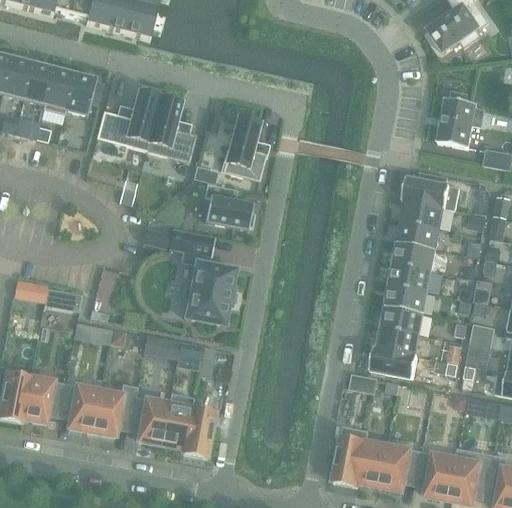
[(0,0),(0,2),(52,15),(53,12),(86,20),(85,24),(149,41),(159,0),(0,0)]
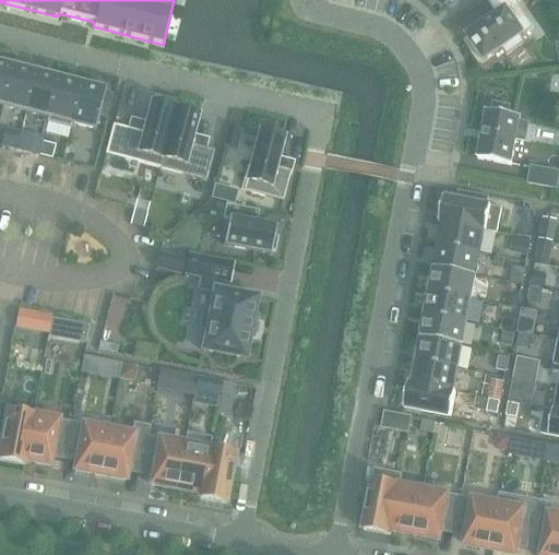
[(498,10),(466,32),(484,57),(502,45),(507,50),(524,38),(520,33),(533,23),(516,0),(491,0),(498,10)]
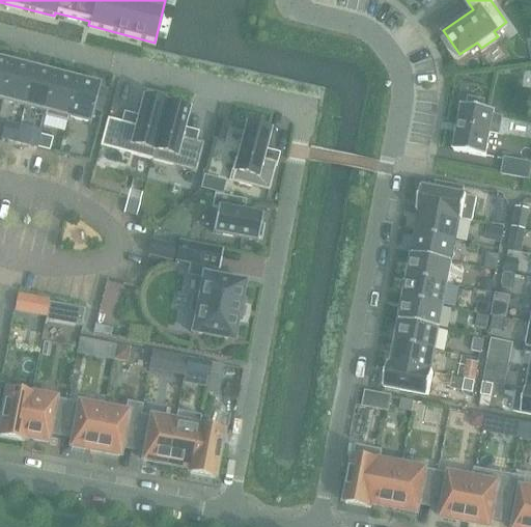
[(12,58),(0,55),(0,96),(2,98),(12,58)]
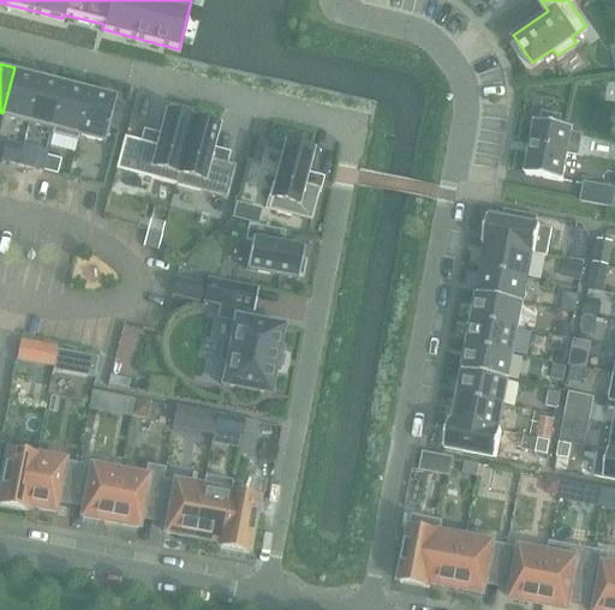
[(40,73),(15,67),(3,113),(28,120),(40,73)]
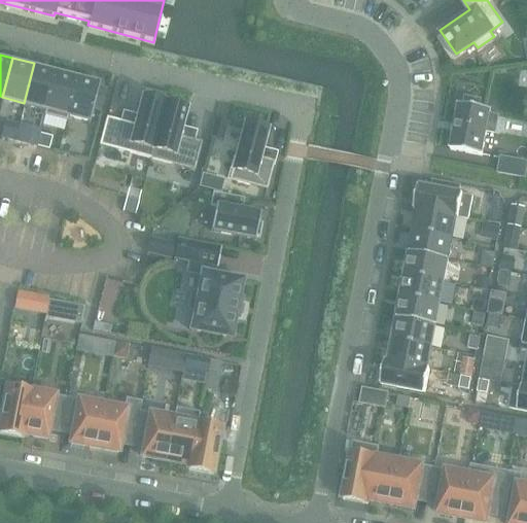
[(34,63),(24,103),(45,108),(56,69),(34,63)]
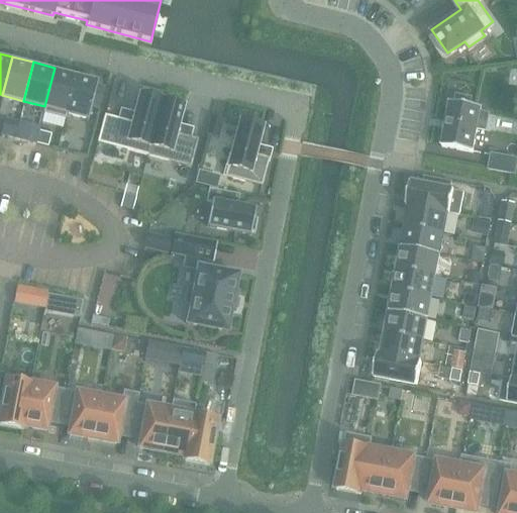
[(76,73),(55,68),(44,106),(43,110),(65,115),(66,111),(76,73)]
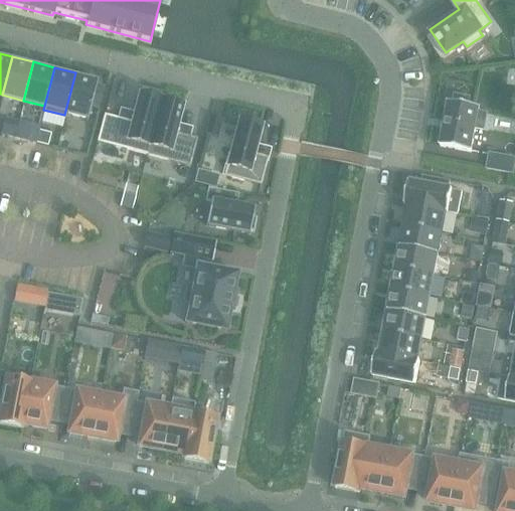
[(65,111),(64,115),(64,116),(66,111),(88,117),(91,105),(91,104),(99,106),(104,84),(103,84),(97,82),(98,78),(75,72),(65,111)]
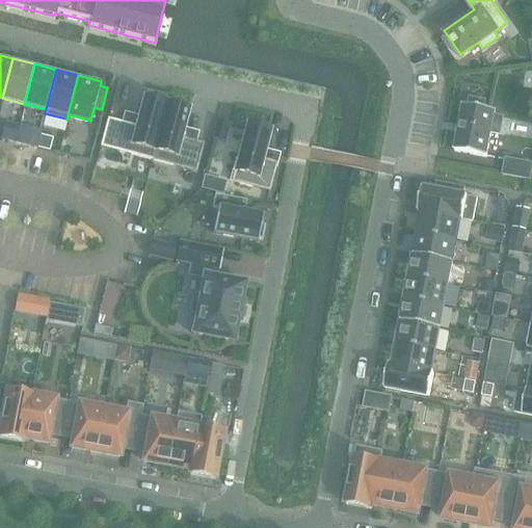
[(107,115),(100,143),(151,157),(166,101),(161,100),(162,96),(149,93),(148,96),(143,95),(136,123),(107,115)]
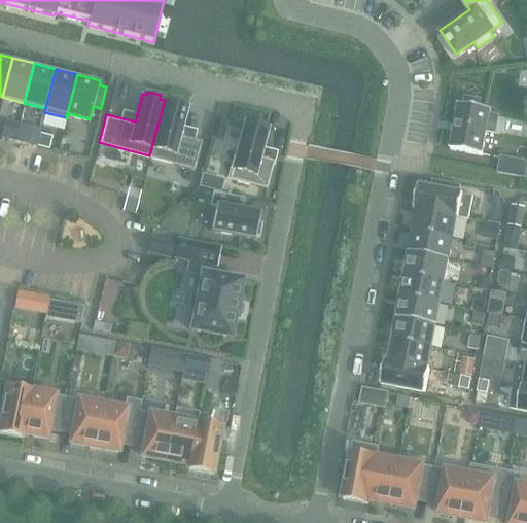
[(463,102),(459,101),(450,146),(482,152),(484,141),(487,129),(491,130),(495,130),(496,121),(498,112),(490,111),(490,107),(479,105),(481,97),(464,94),(463,102)]
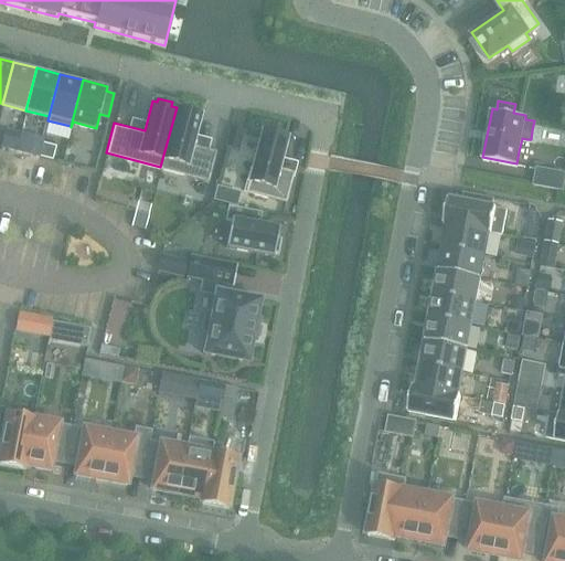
[(160,167),(208,179),(215,149),(193,144),(201,114),(196,113),(196,108),(182,105),(181,108),(177,107),(160,167)]
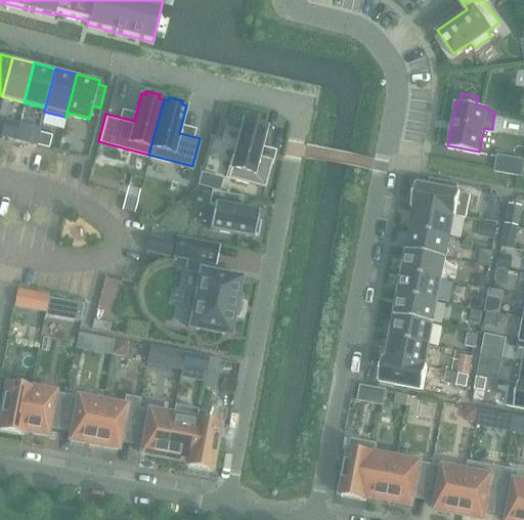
[(4,118),(0,133),(14,136),(18,121),(4,118)]
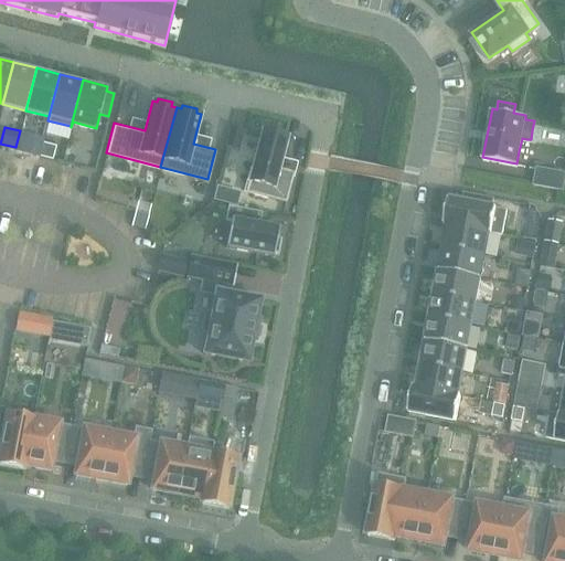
[(262,129),(246,189),(286,200),(294,170),(279,166),(287,136),(283,135),(283,131),(268,127),(267,131),(262,129)]
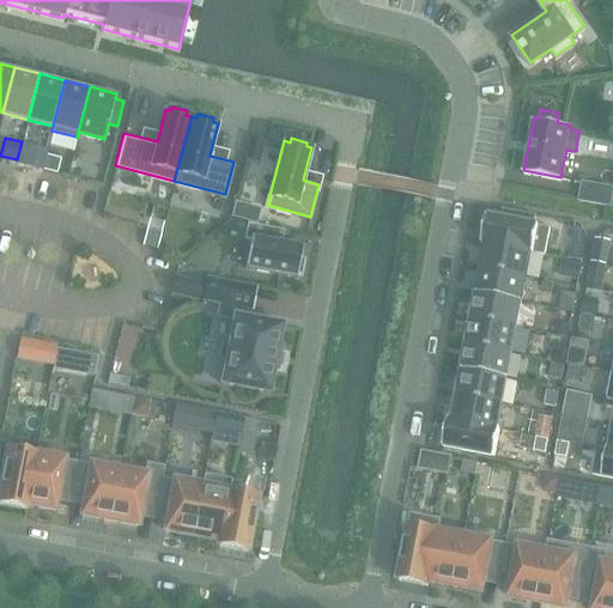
[(36,149),(32,164),(42,166),(44,166),(48,152),(36,149)]
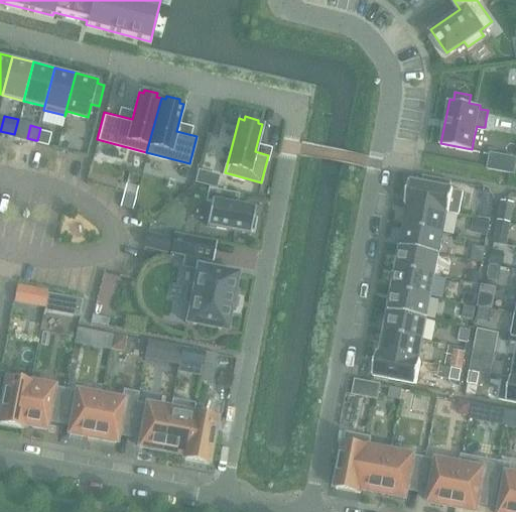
[(40,128),(37,140),(43,142),(47,143),(50,130),(40,128)]
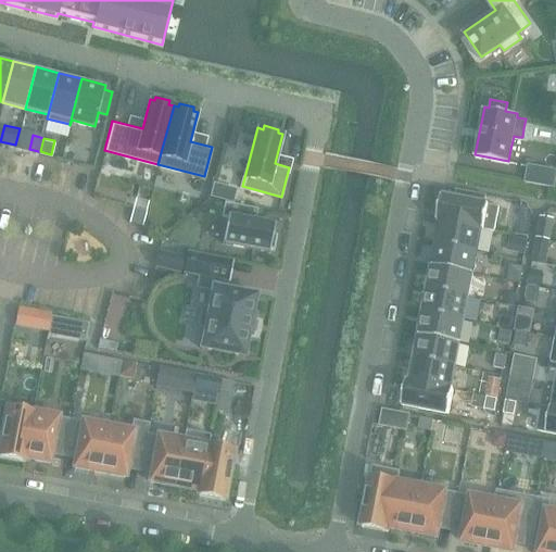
[(555,171),(555,167),(543,165),(529,163),(526,178),(554,184),(555,176),(555,171)]
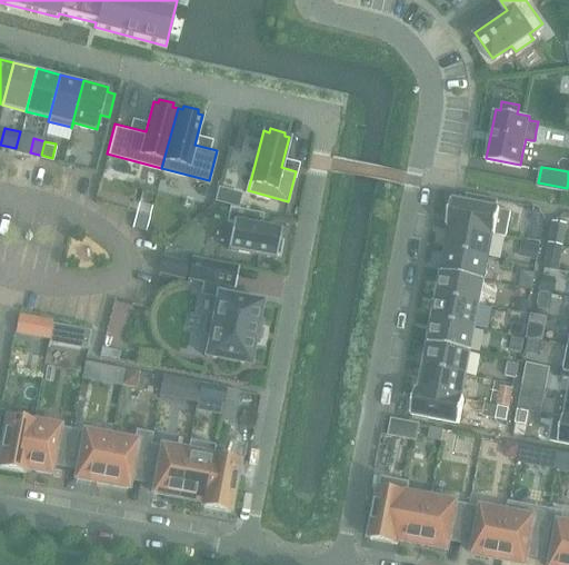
[(219,185),(215,199),(232,204),(237,190),(219,185)]
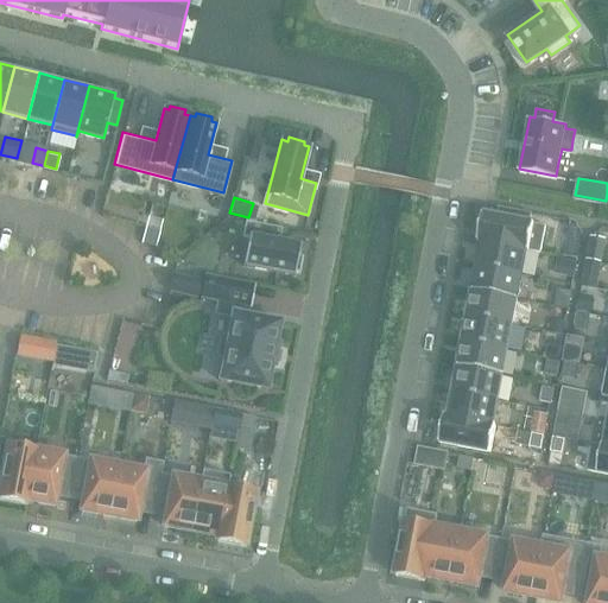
[(253,203),(248,217),(254,220),(259,204),(253,203)]
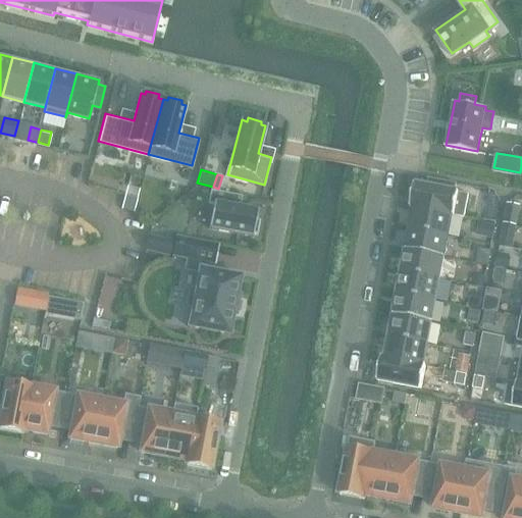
[(424,174),(422,183),(450,188),(452,179),(424,174)]
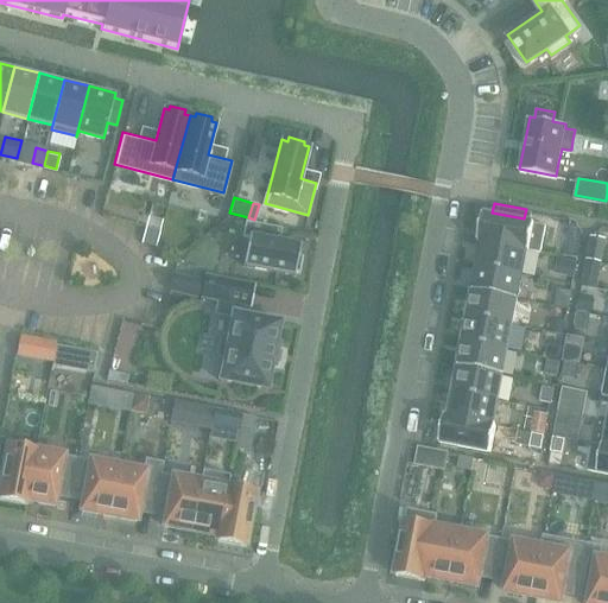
[(482,210),(477,237),(482,239),(526,247),(529,248),(539,249),(545,224),(533,222),(533,221),(524,219),(492,213),(482,210)]
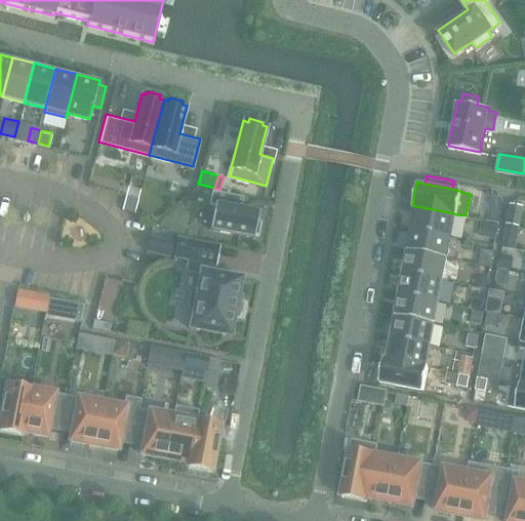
[(214,203),(209,227),(254,236),(254,233),(258,233),(260,218),(257,218),(259,209),(241,206),(243,194),(219,190),(214,188),(211,188),(208,202),(214,203)]
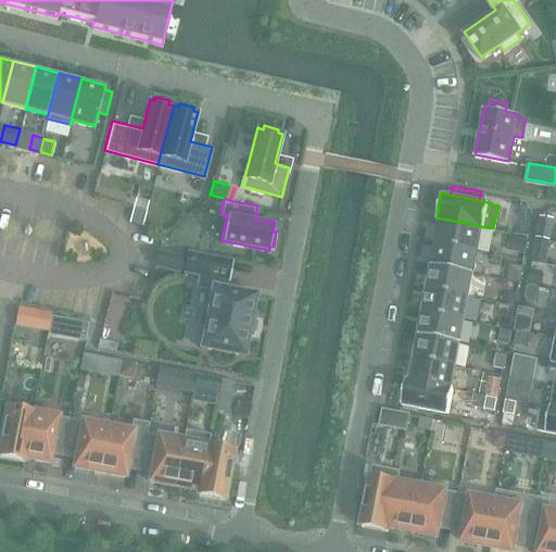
[(134,205),(129,220),(142,224),(146,209),(134,205)]
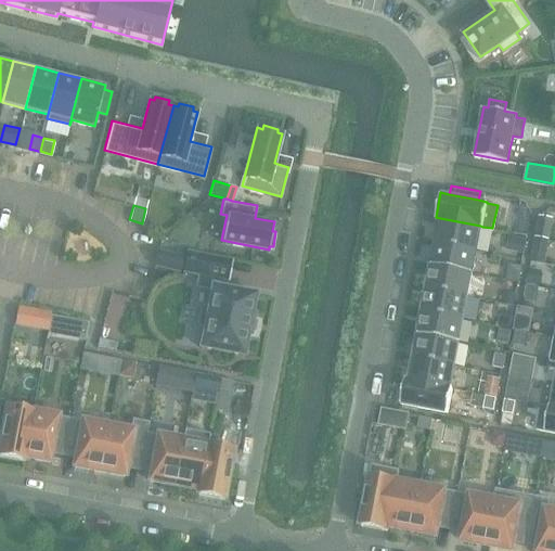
[(538,222),(536,235),(546,238),(547,238),(552,216),(540,214),(538,222)]
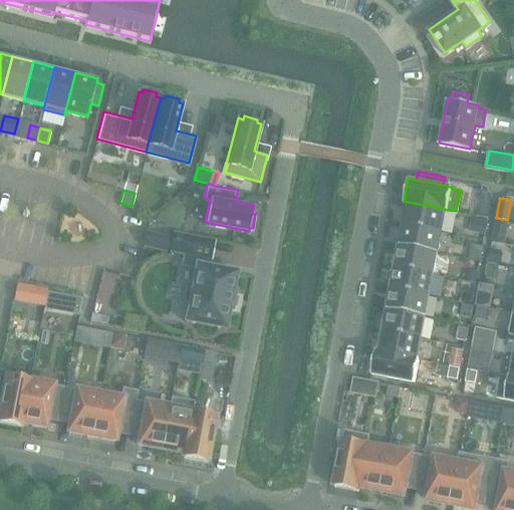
[(445,209),(408,202),(404,223),(441,231),(445,209)]
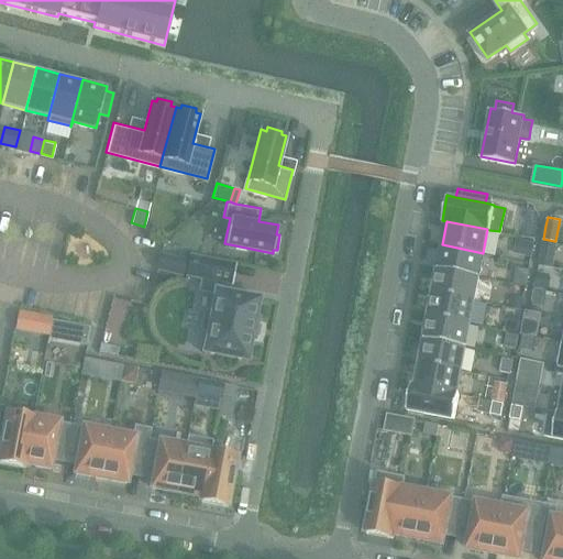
[(534,238),(537,225),(526,222),(523,236),(534,238)]
